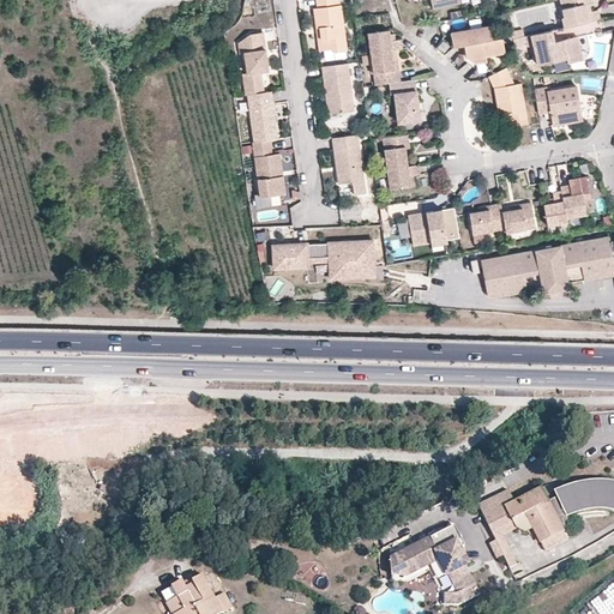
[(345,52),(339,6),(336,6),(335,0),(315,0),(318,10),(314,10),(317,31),(320,30),(323,50),(332,49),(333,53),(345,52)]
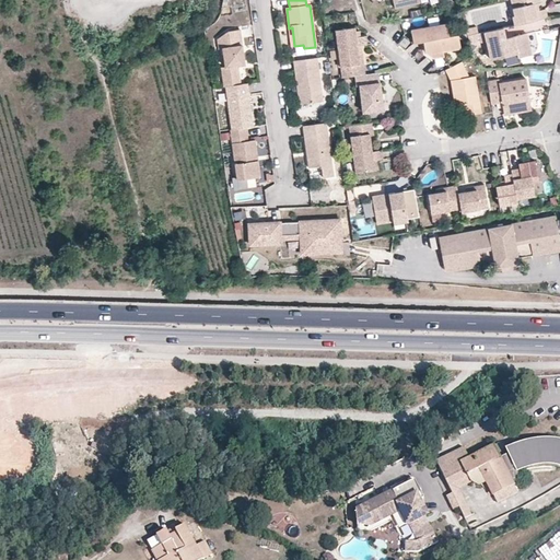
[(537,8),(533,9),(531,0),(532,0),(510,0),(513,13),(511,14),(512,23),(546,15),(544,6),(537,8)]
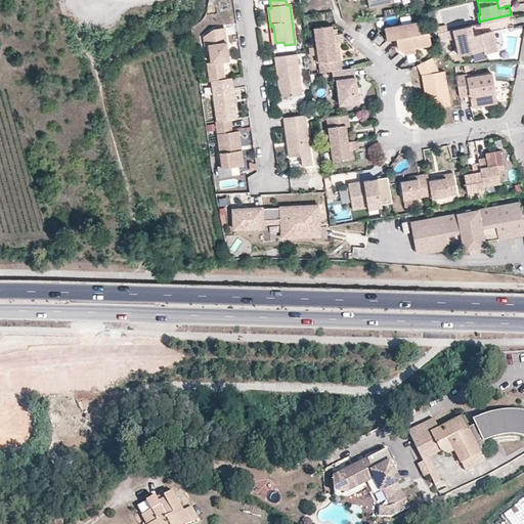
[(313,26),(316,42),(335,40),(342,39),(341,31),(337,31),(333,32),(332,26),(332,23),(313,26)]
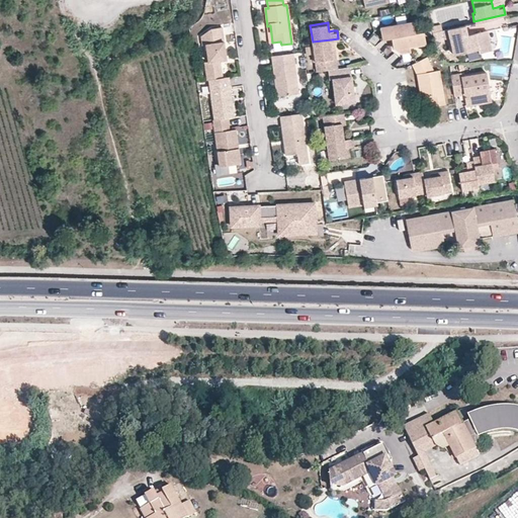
[(384,39),(393,38),(406,36),(406,39),(394,41),(395,50),(400,54),(410,53),(410,49),(426,47),(424,33),(417,34),(415,22),(382,27),(384,39)]
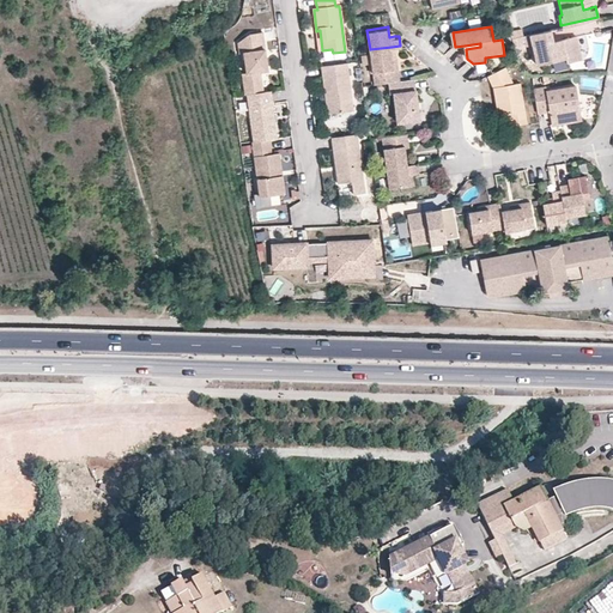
[(562,37),(562,41),(552,42),(552,40),(550,28),(523,34),(526,43),(532,42),(535,61),(565,56),(565,60),(581,58),(576,34),(562,37)]
